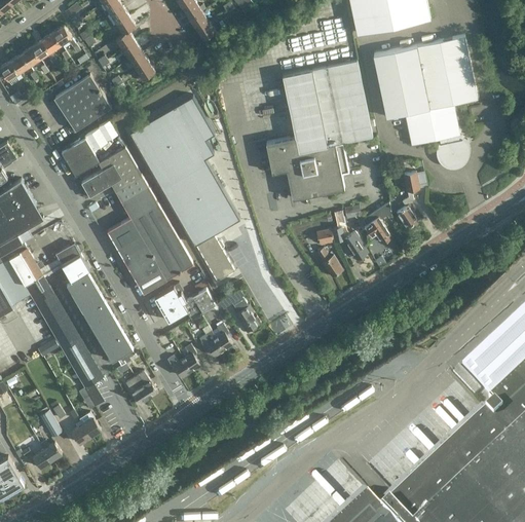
[(0,10),(3,15),(12,7),(6,0),(0,0),(0,10)]
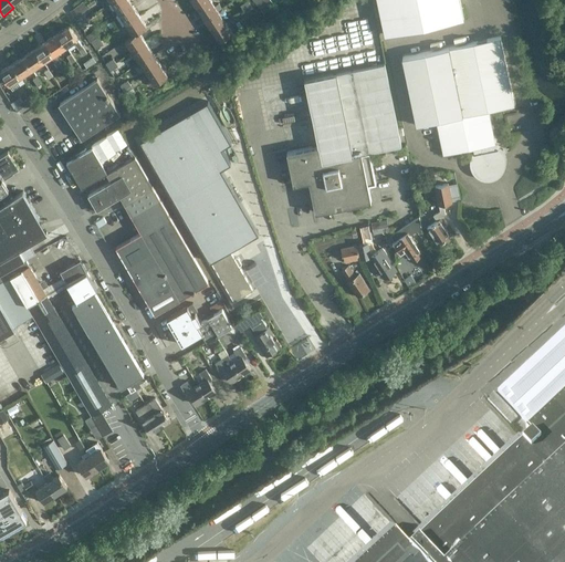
[(119,0),(111,7),(115,13),(112,17),(114,20),(118,18),(118,17),(131,9),(125,0),(119,0)]
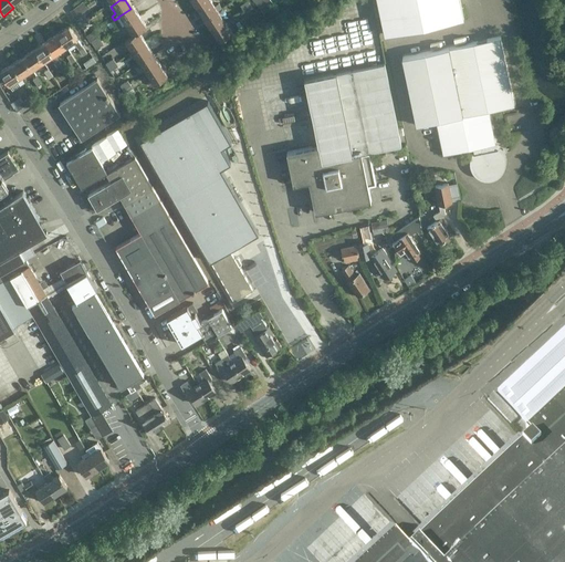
[(189,0),(189,1),(197,12),(210,3),(207,0),(189,0)]
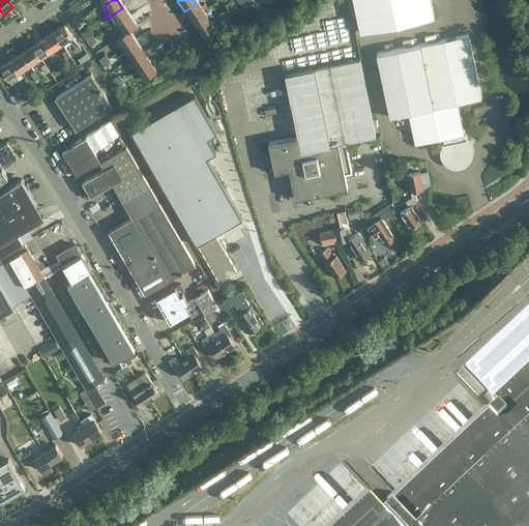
[(252,2),(248,0),(244,0),(238,5),(242,10),(252,2)]
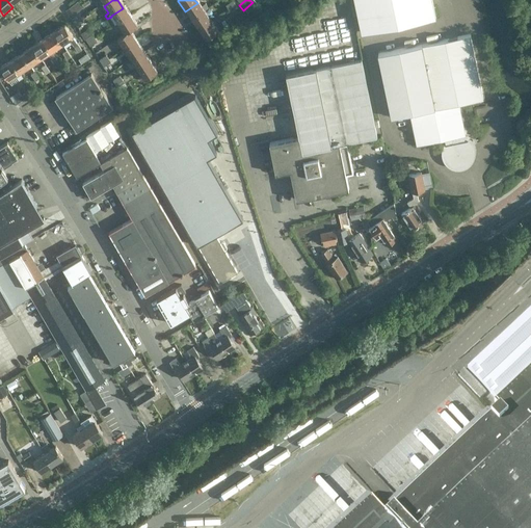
[(352,0),(361,36),(434,22),(429,0),(352,0)]
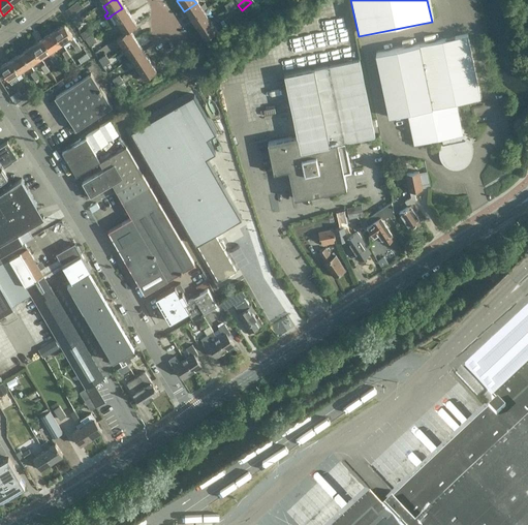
[(246,16),(255,7),(251,2),(242,10),(246,16)]
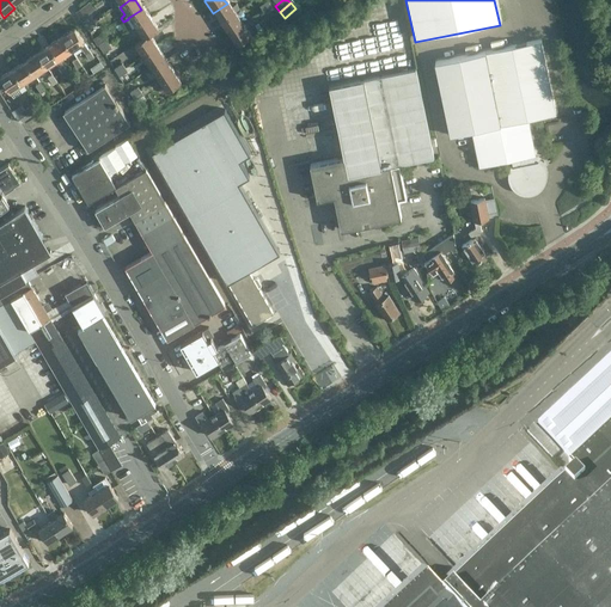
[(213,13),(220,25),(234,16),(227,4),(213,13)]
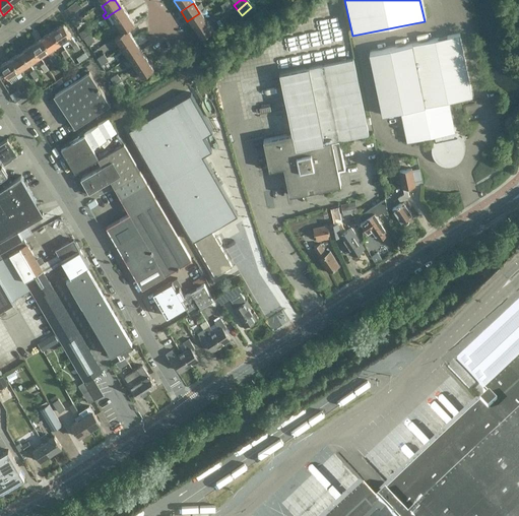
[(109,16),(115,25),(127,18),(120,8),(109,15),(109,16)]
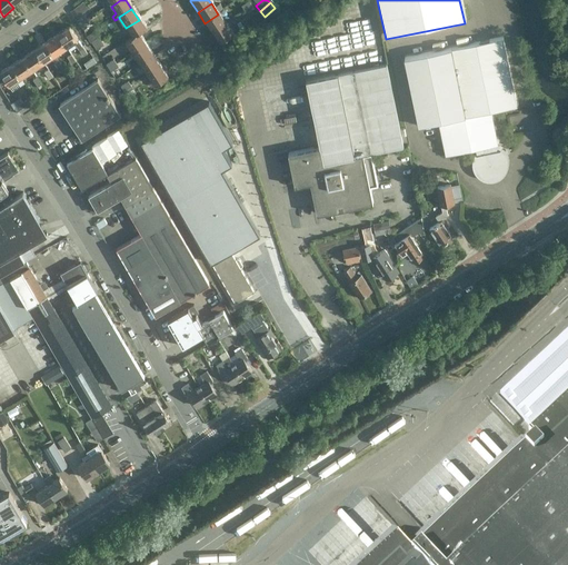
[(77,10),(69,15),(75,23),(82,18),(81,17),(77,10)]
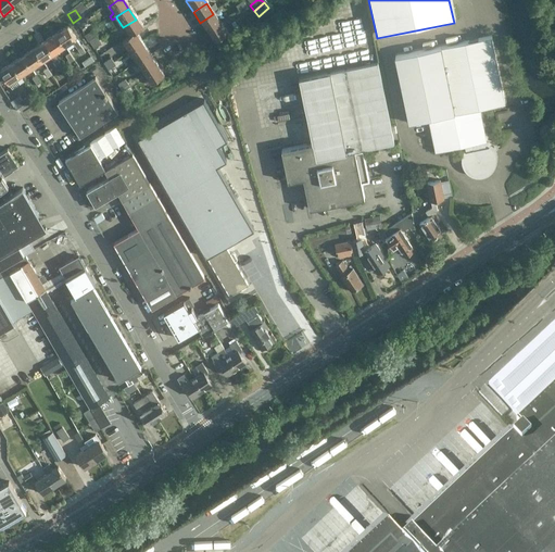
[(200,23),(207,34),(221,25),(213,14),(200,23)]
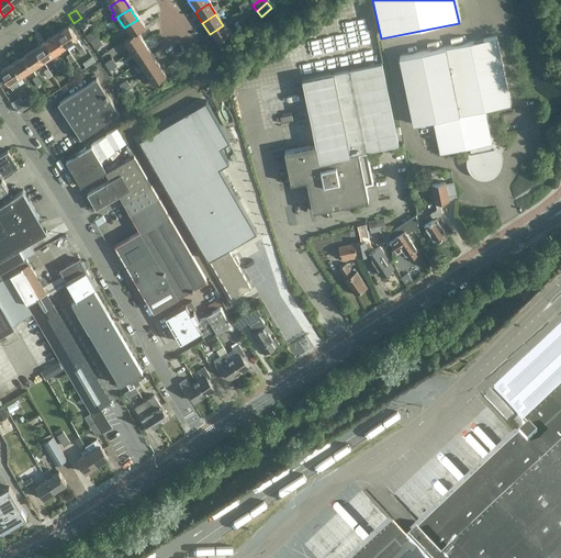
[(124,44),(145,30),(137,20),(124,28),(132,38),(124,44)]
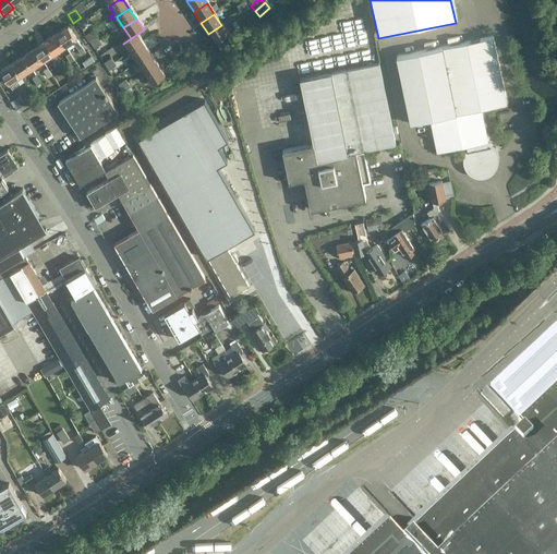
[(221,25),(208,34),(216,45),(229,36),(221,25)]
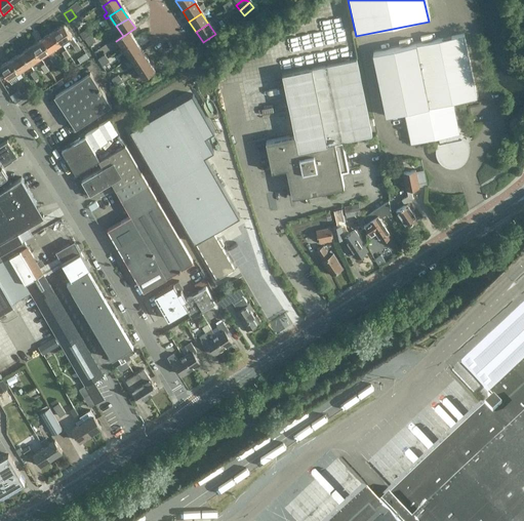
[(72,49),(76,55),(80,52),(76,46),(64,28),(52,35),(61,47),(68,43),(72,49)]
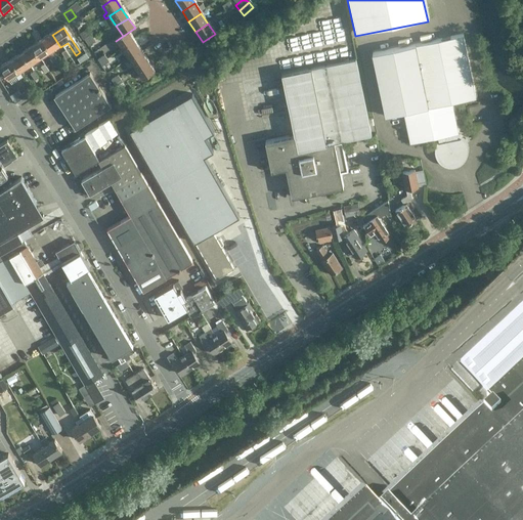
[(122,51),(134,43),(128,34),(135,29),(135,28),(116,41),(122,51)]
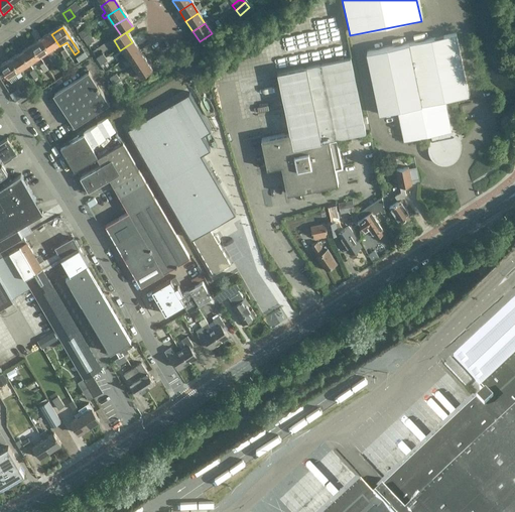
[(51,34),(41,41),(49,53),(59,46),(51,34)]
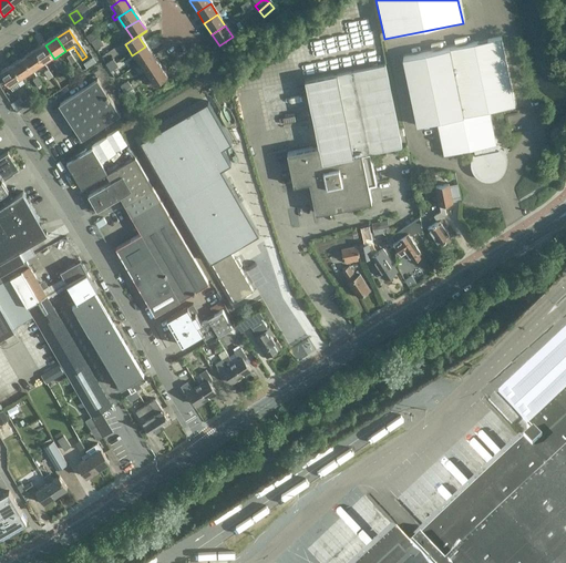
[(436,125),(443,160),(473,153),(474,160),(474,162),(473,163),(473,164),(473,165),(473,166),(473,167),(473,170),(473,171),(473,172),(473,173),(474,174),(474,175),(475,176),(476,177),(477,178),(477,180),(479,180),(481,181),(483,182),(484,182),(486,183),(487,183),(489,183),(491,182),(492,182),(493,182),(495,181),(496,181),(497,180),(498,178),(500,176),(501,175),(502,174),(502,173),(503,172),(503,170),(503,169),(503,166),(503,165),(503,164),(503,162),(502,161),(501,160),(501,159),(500,157),(500,156),(497,155),(497,154),(493,155),(492,149),(495,149),(489,114),(514,110),(501,41),(402,61),(417,130),(436,125)]
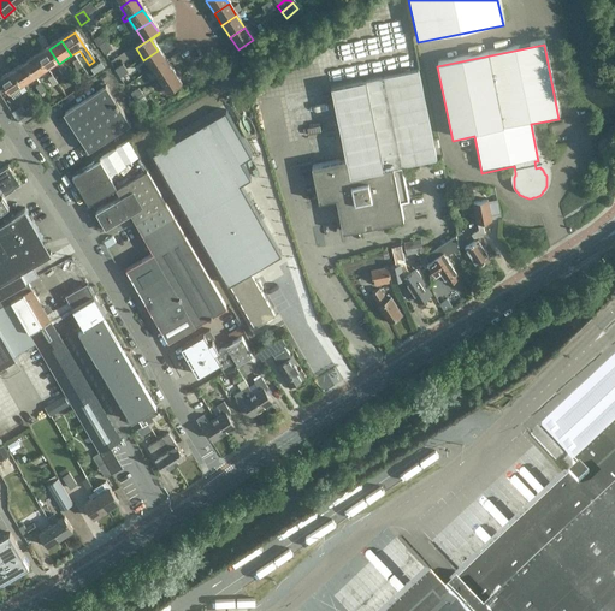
[(55,67),(65,82),(69,78),(59,64),(49,49),(37,58),(47,72),(55,67)]
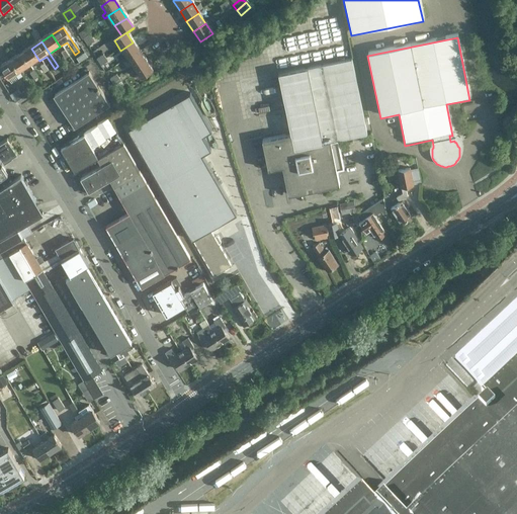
[(121,59),(124,63),(139,53),(133,43),(120,51),(124,57),(121,59)]
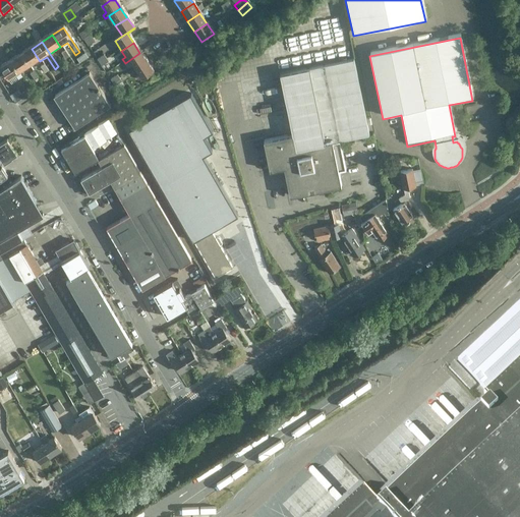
[(20,56),(30,68),(40,61),(32,49),(20,56)]
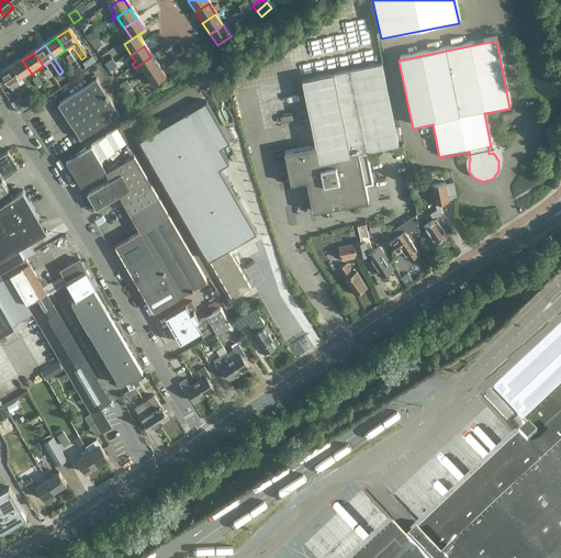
[(137,73),(142,70),(145,76),(158,68),(150,57),(135,68),(137,73)]
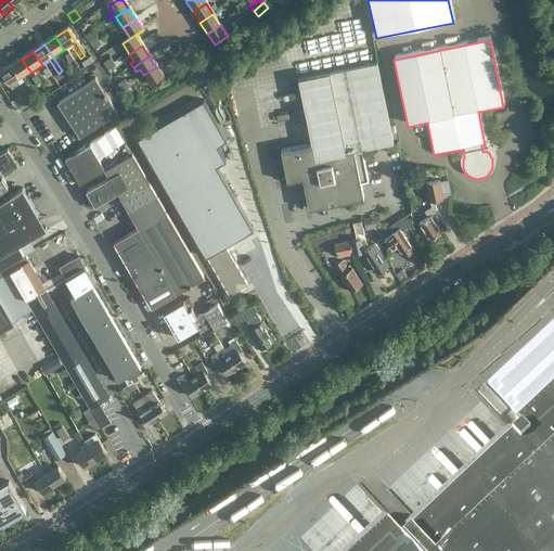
[(11,66),(20,80),(31,73),(22,60),(11,66)]
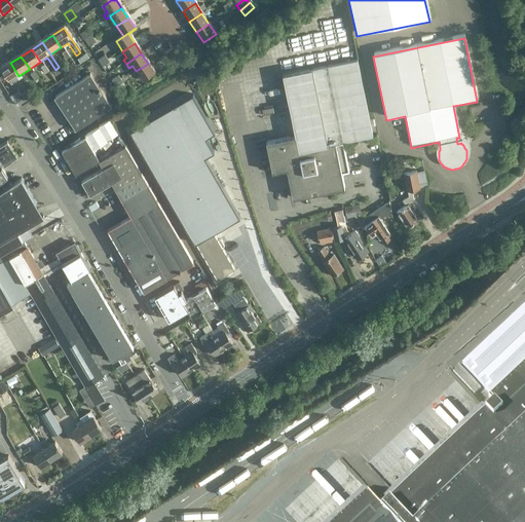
[(19,76),(10,63),(0,70),(8,83),(19,76)]
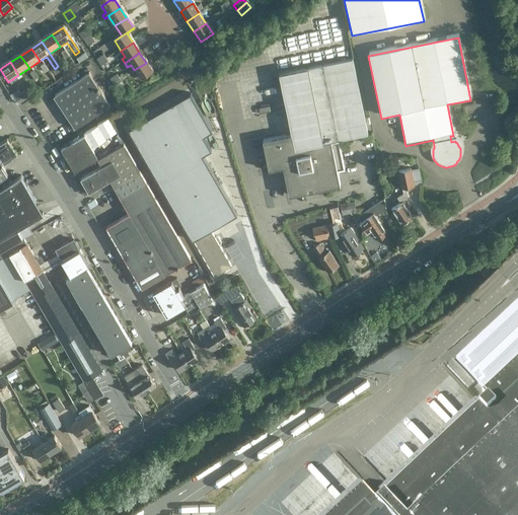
[(352,62),(308,70),(279,76),(291,137),(263,143),(269,172),(283,169),(289,199),(340,188),(337,173),(344,172),(339,144),(367,138),(352,62)]
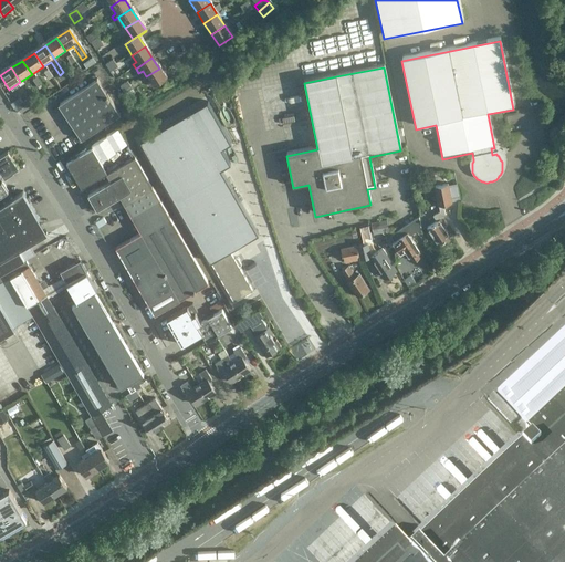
[(167,80),(159,69),(146,76),(150,83),(147,86),(150,91),(167,80)]
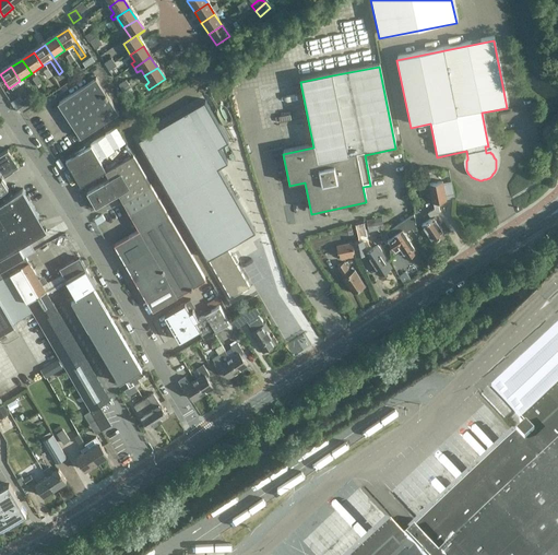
[(48,82),(51,79),(47,72),(43,74),(48,82)]
